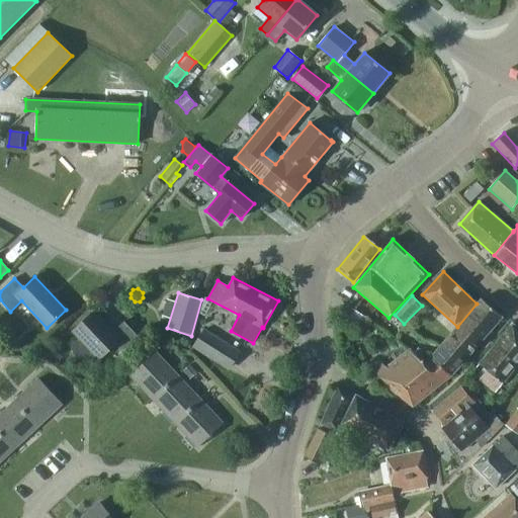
[(431,359),(450,376),(502,317),(481,298),(477,304),(457,327),(431,359)]
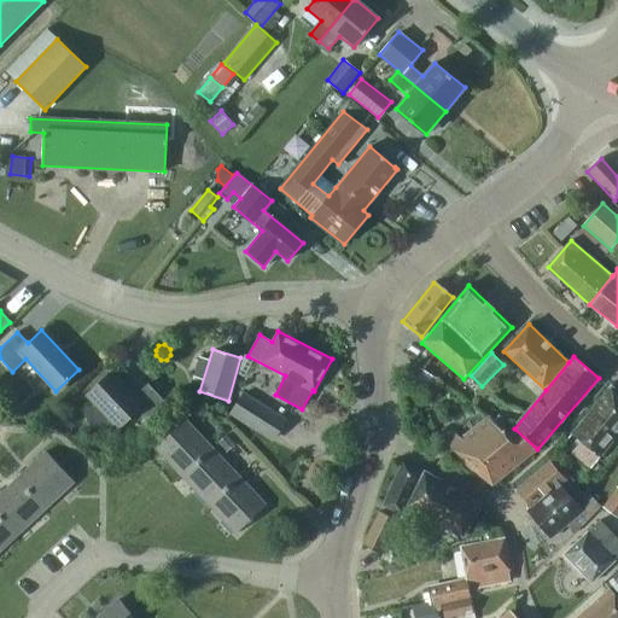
[(426,392),(435,378),(421,369),(413,384),(426,392)]
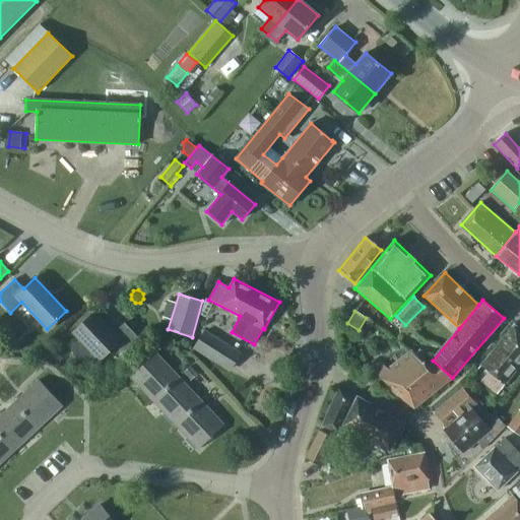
[(93,313),(73,332),(79,338),(75,343),(72,346),(72,351),(74,355),(77,359),(81,361),(85,360),(89,358),(93,353),(100,360),(115,345),(124,354),(140,339),(124,323),(113,333),(93,313)]
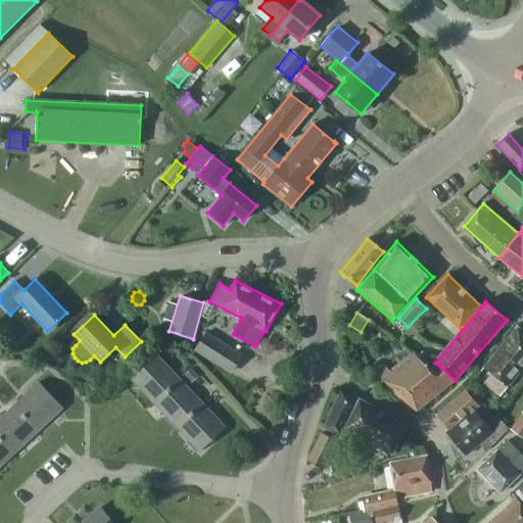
[(491,374),(484,383),(501,396),(522,367),(522,331),(517,327),(483,368),(491,374)]
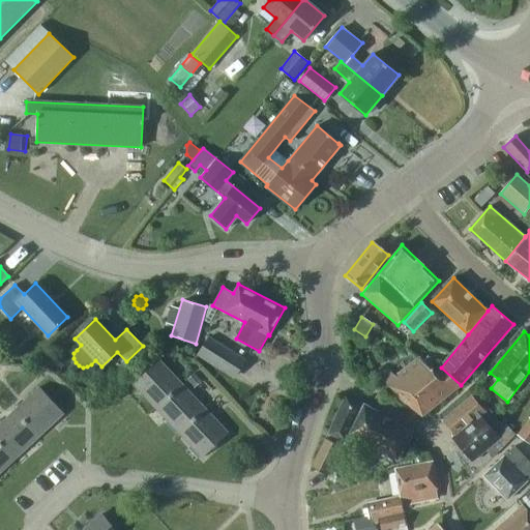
[(200,356),(234,378),(244,359),(210,337),(200,356)]
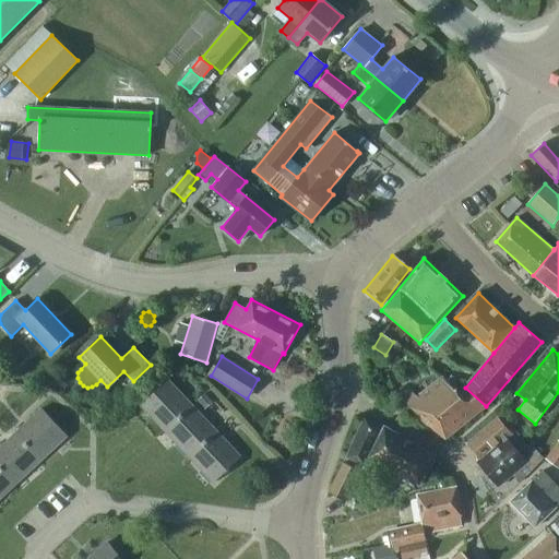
[(486,406),(465,388),(461,394),(442,378),(417,396),(409,390),(399,399),(420,418),(444,439),(486,406)]
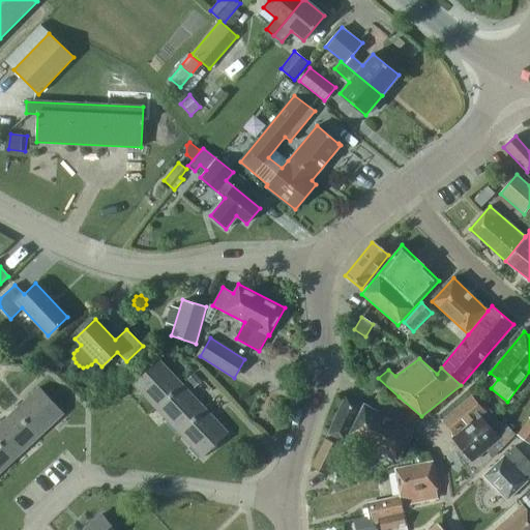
[(133,384),(156,408),(181,384),(158,359),(133,384)]
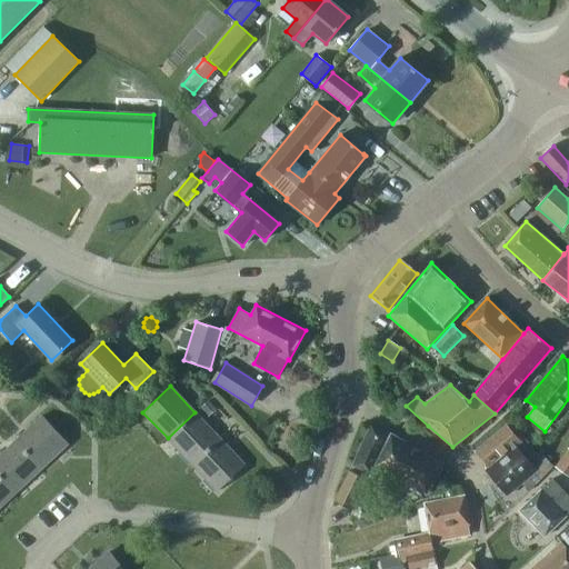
[(121,399),(128,407),(138,398),(130,390),(121,399)]
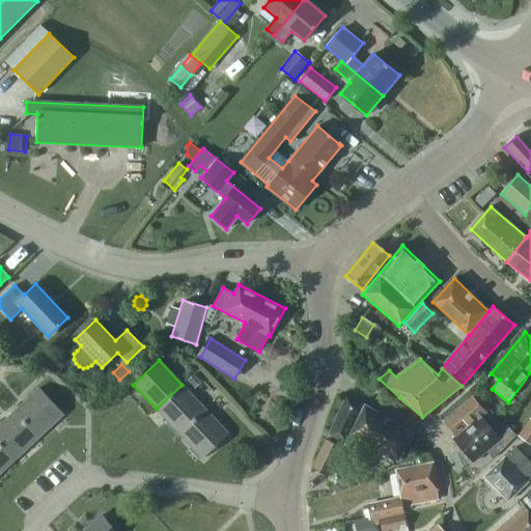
[(187,382),(195,389),(202,383),(195,374),(187,382)]
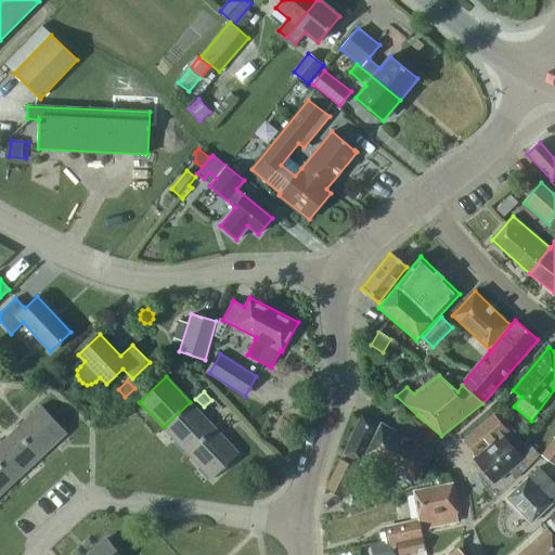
[(164,427),(188,453),(215,428),(190,402),(164,427)]
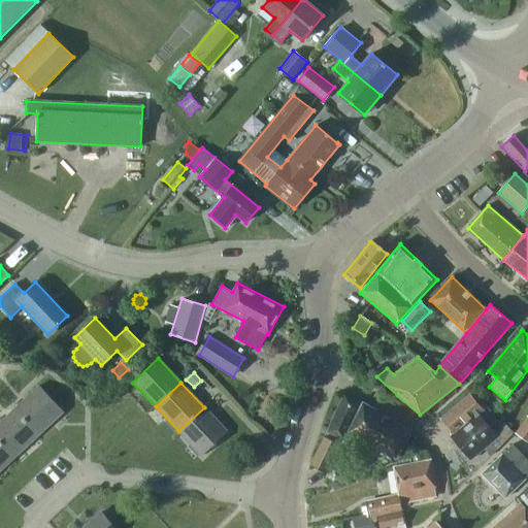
[(39,386),(15,408),(39,434),(63,411),(39,386)]
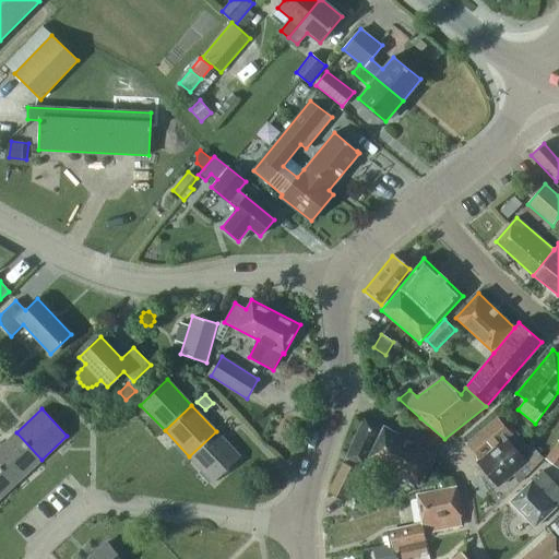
[(476,462),(497,487),(526,462),(507,438),(511,433),(497,417),(466,443),(479,460),(476,462)]
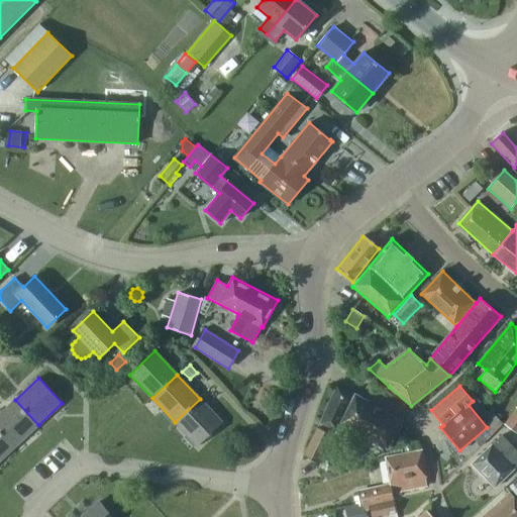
[(336,387),(320,422),(336,430),(353,394),(336,387)]
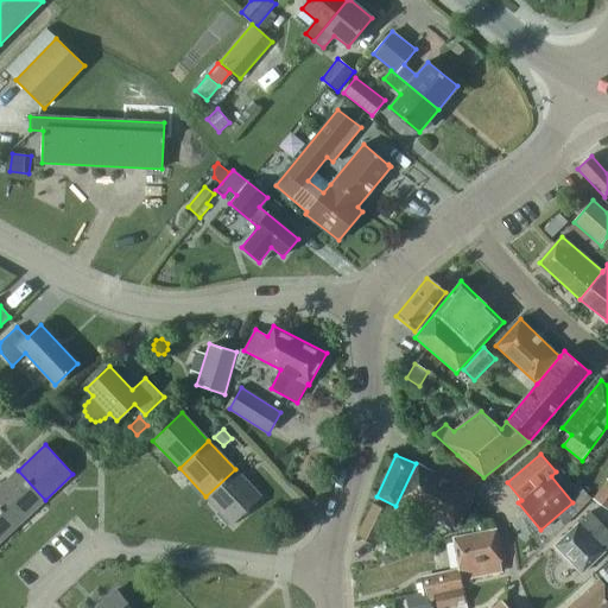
[(583,476),(593,464),(588,461),(580,473),(583,476)]
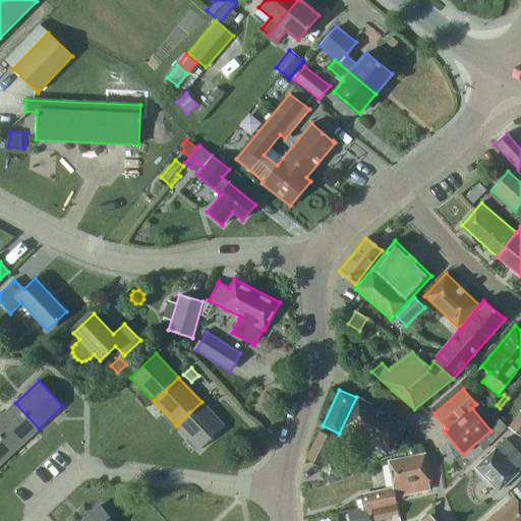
[(374,445),(390,453),(405,426),(357,398),(342,430),(372,449),(374,445)]
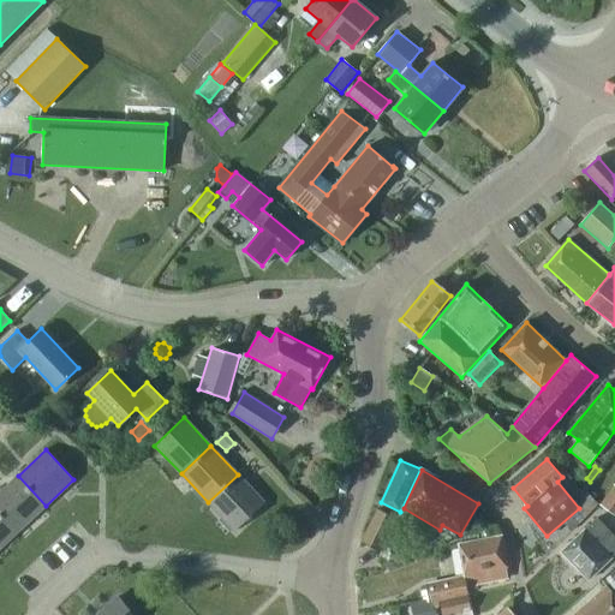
[(264,502),(238,475),(208,502),(234,531),(264,502)]
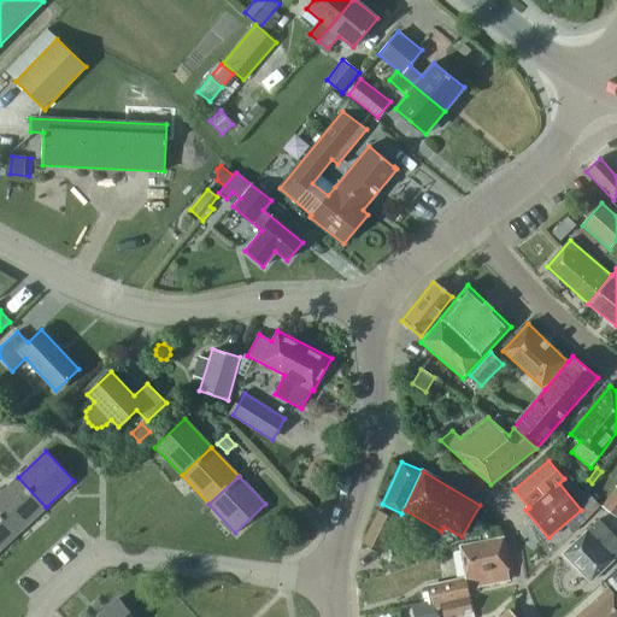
[(18,477),(0,493),(0,515),(17,534),(46,507),(18,477)]
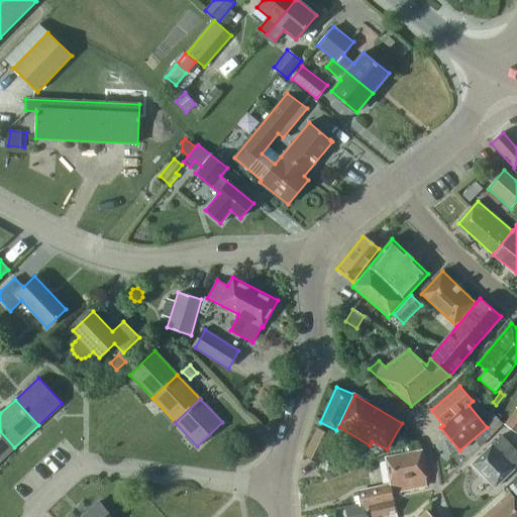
[(505,424),(516,432),(516,408),(505,424)]
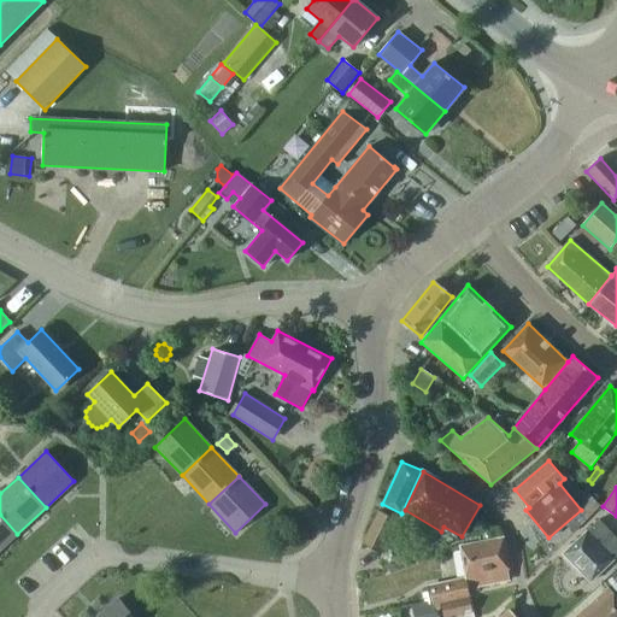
[(398,519),(378,511),(365,541),(364,544),(382,552),(398,519)]
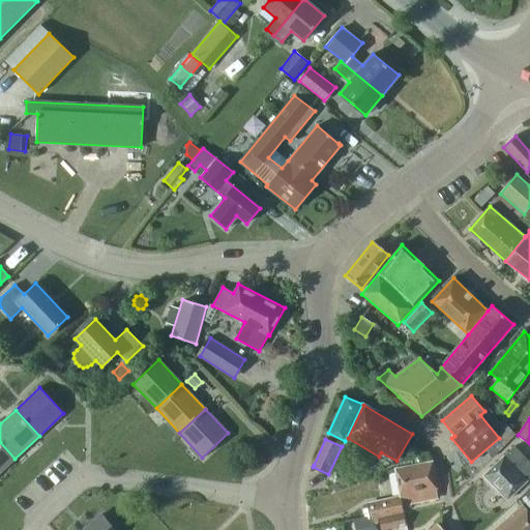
[(0,442),(0,471),(15,459),(0,442)]
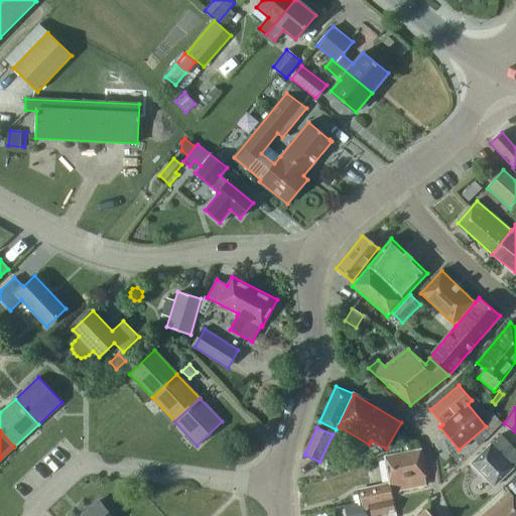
[(471,463),(493,487),(515,465),(515,449),(501,434),(471,463)]
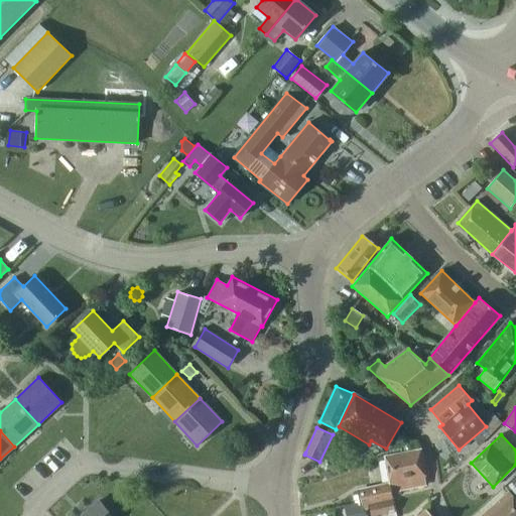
[(384,456),(389,487),(390,491),(392,491),(425,486),(420,449),(384,456)]
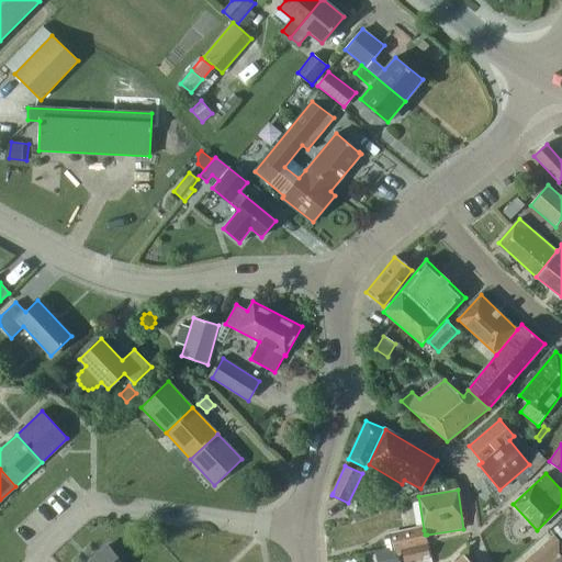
[(425,535),(424,530),(390,536),(392,549),(428,542),(427,535),(425,535)]
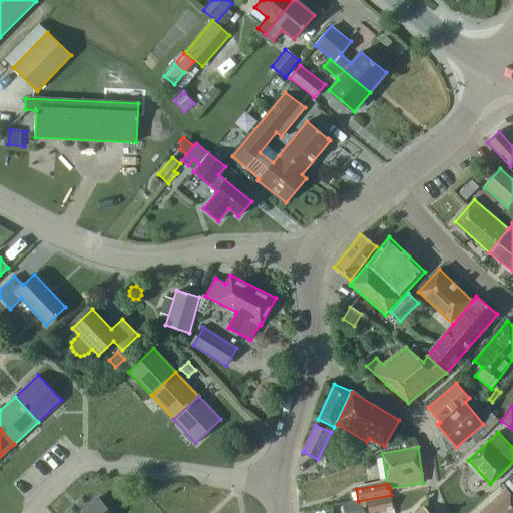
[(512,512),(512,496),(506,489),(478,512),(512,512)]
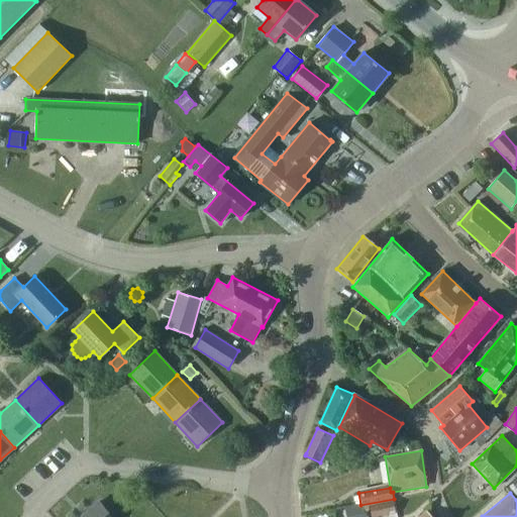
[(82,516),(112,516),(99,502),(82,516)]
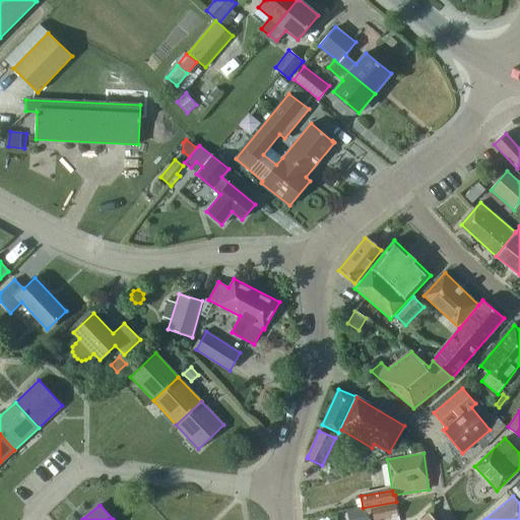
[(397,505),(371,510),(373,519),(378,519),(399,516),(397,505)]
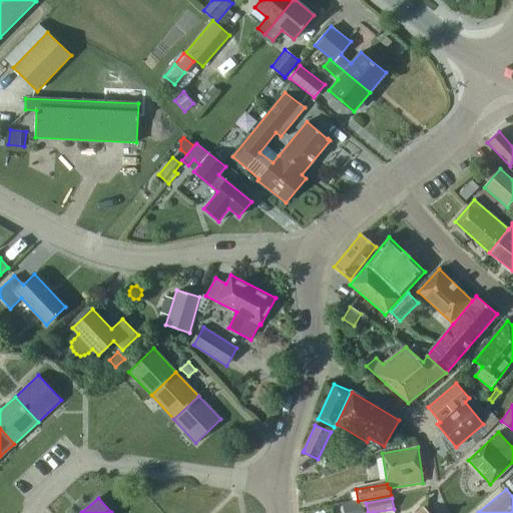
[(355,500),(347,502),(349,512),(364,512),(364,510),(355,500)]
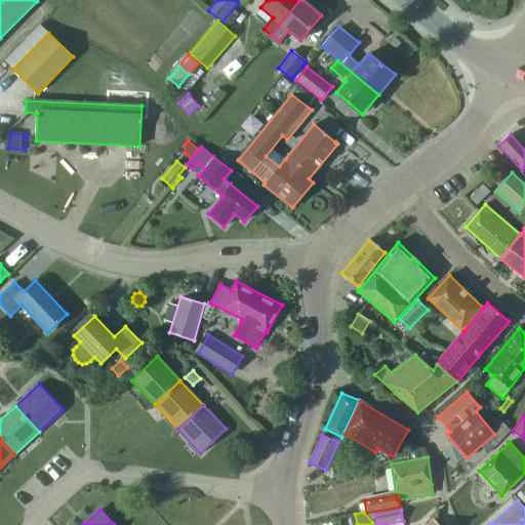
All buildings are outlined.
